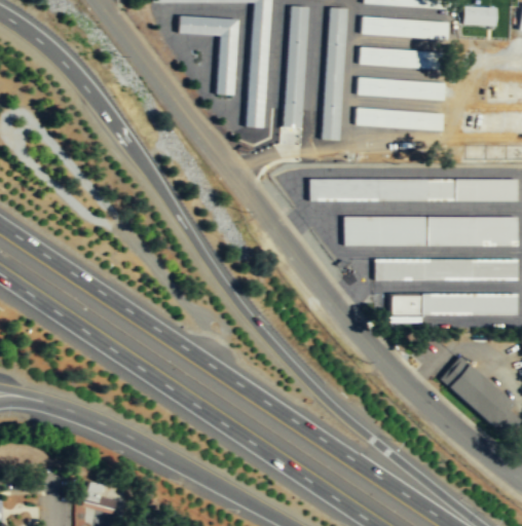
[(270,2),(252,1),(248,126),(266,127),(270,2)]
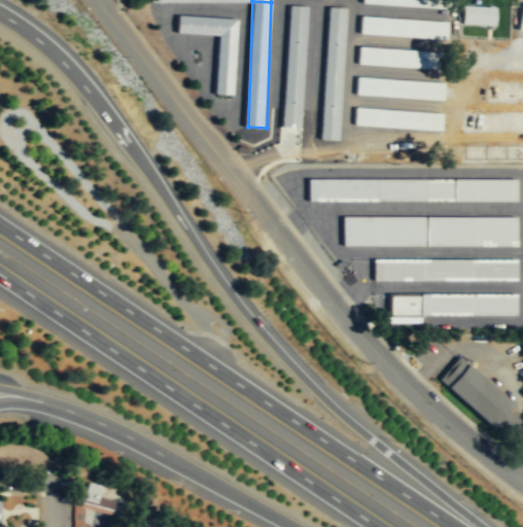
[(284,138),(304,139),(310,6),(290,5),(284,138)]
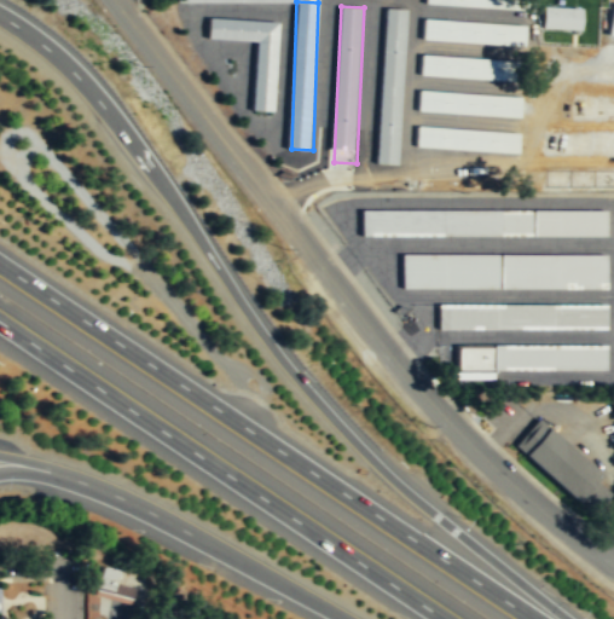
[(380,165),(401,165),(410,9),(387,7),(380,165)]
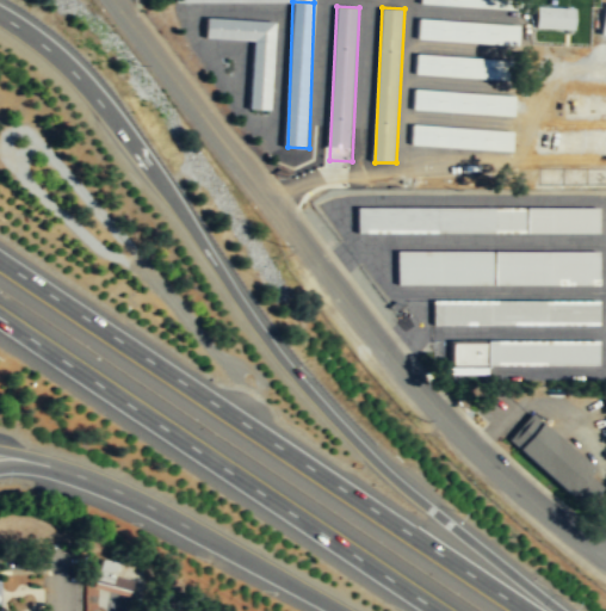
[(580,29),(581,8),(543,7),(542,28),(580,29)]
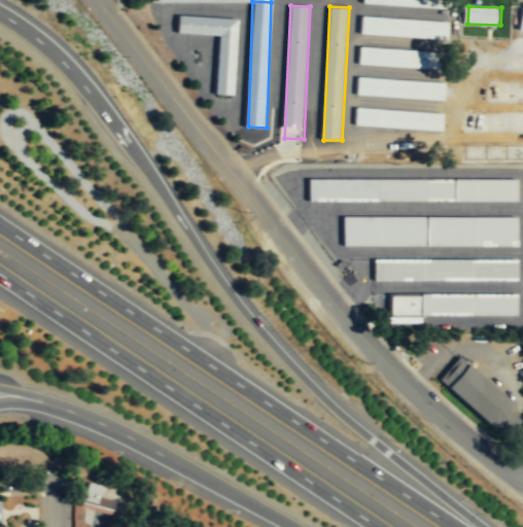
[(239,19),(180,16),(179,35),(220,36),(218,94),(236,95),(239,19)]
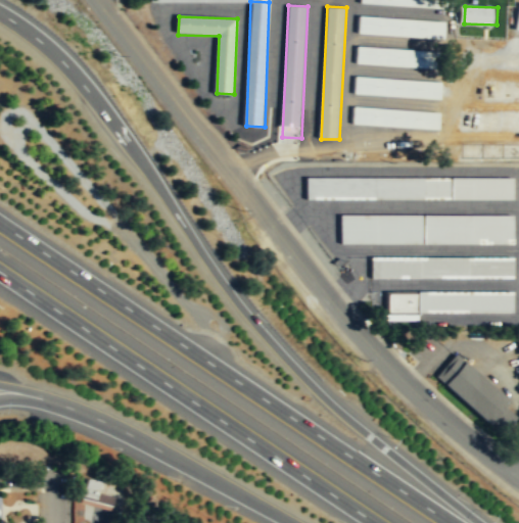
[(446,40),(447,22),(361,17),(360,35),(446,40)]
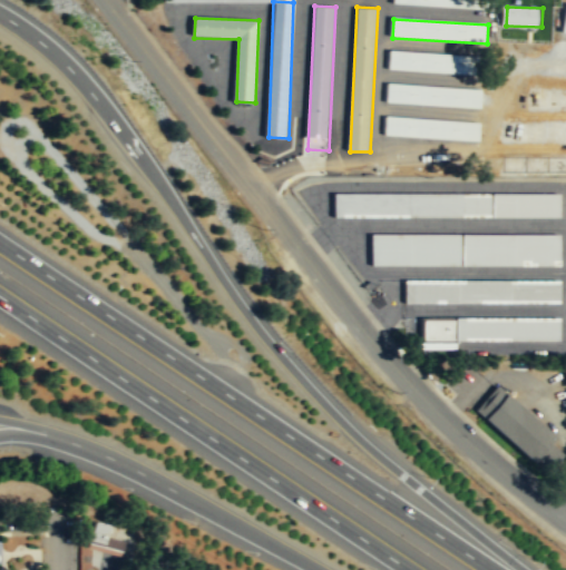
[(513,48),(552,48),(552,27),(500,27),(500,45),(513,45),(513,48)]
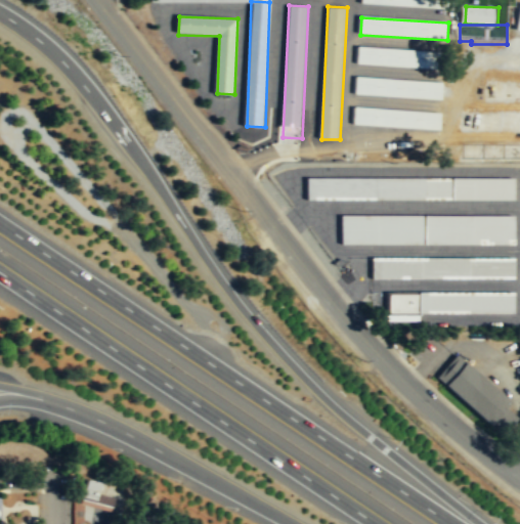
[(433,70),(434,53),(359,46),(358,63),(433,70)]
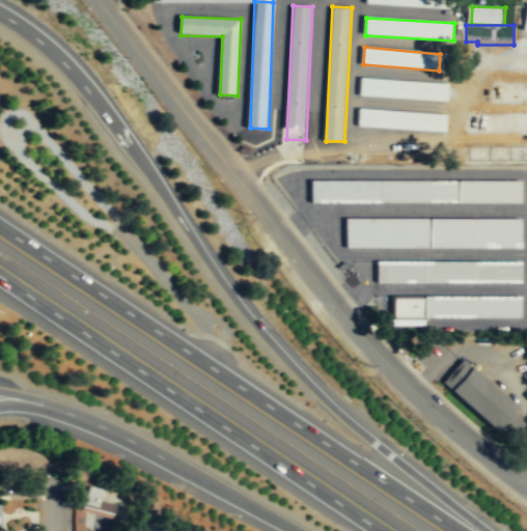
[(450,84),(362,78),(361,95),(449,102),(450,84)]
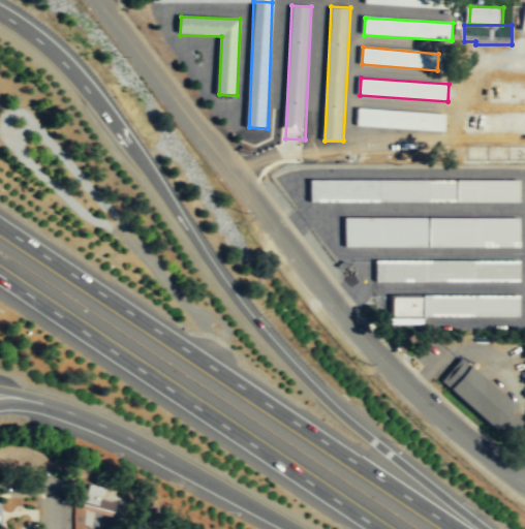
[(484,116),(499,118),(500,109),(514,111),(517,91),(488,87),(484,116)]
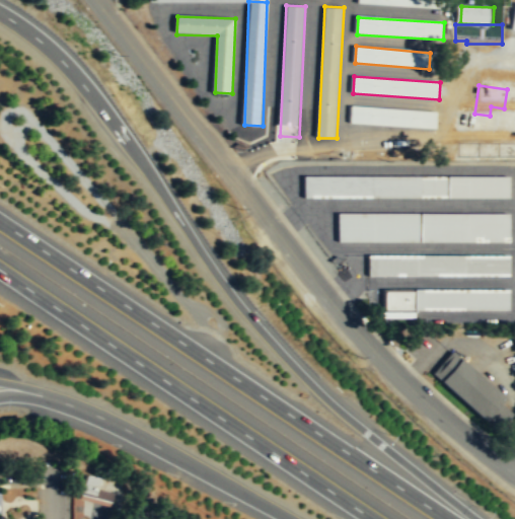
[(437,129),(438,112),(352,106),(351,124),(437,129)]
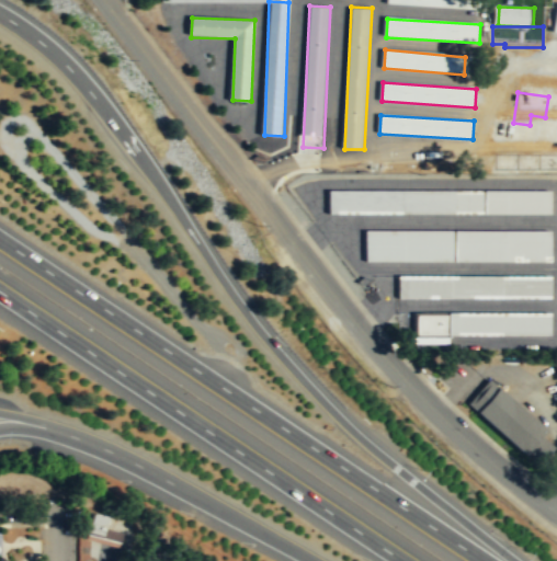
[(331,215),(554,215),(554,191),(331,190),(331,215)]
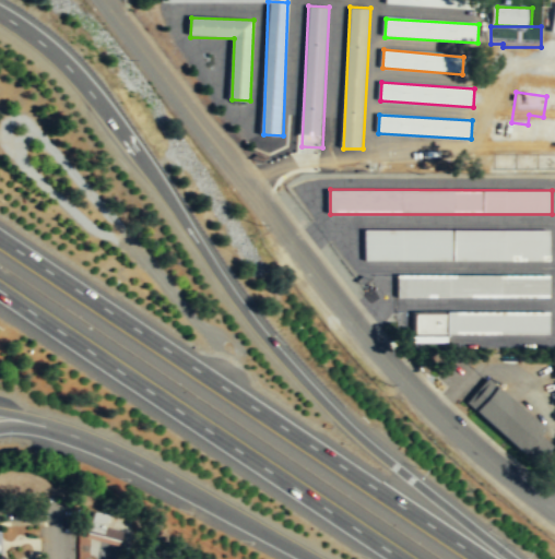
[(366,261),(553,261),(553,229),(366,229),(366,261)]
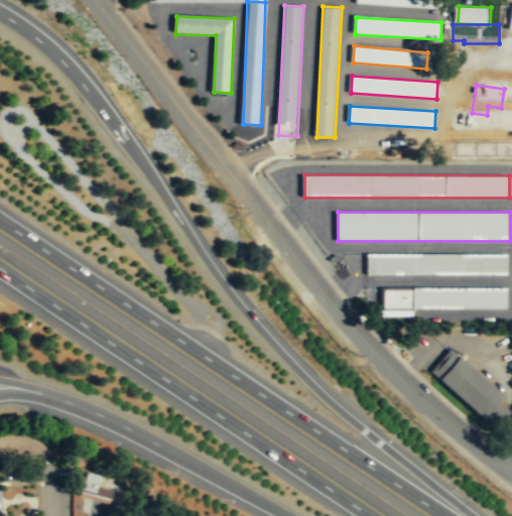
[(510,253),(367,253),(367,275),(510,275),(510,253)]
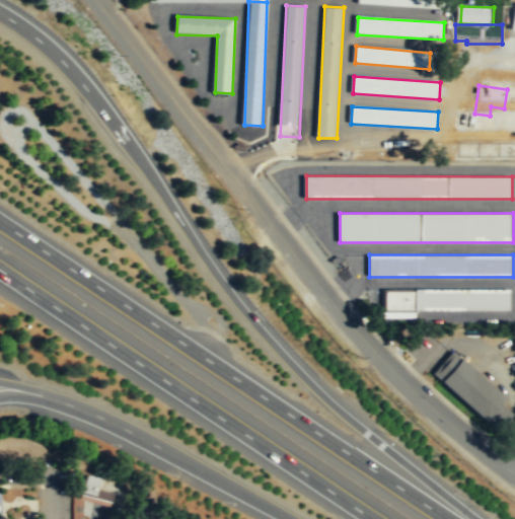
[(512,289),(386,289),(386,311),(512,311),(512,289)]
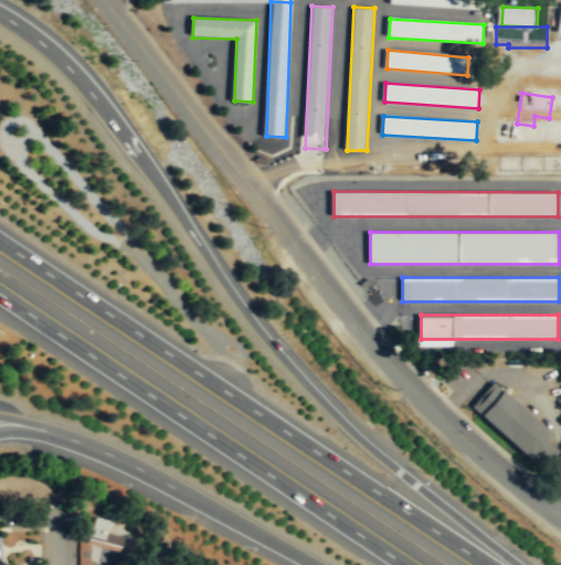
[(556,433),(494,384),(473,411),(544,468),(558,451),(548,443),(556,433)]
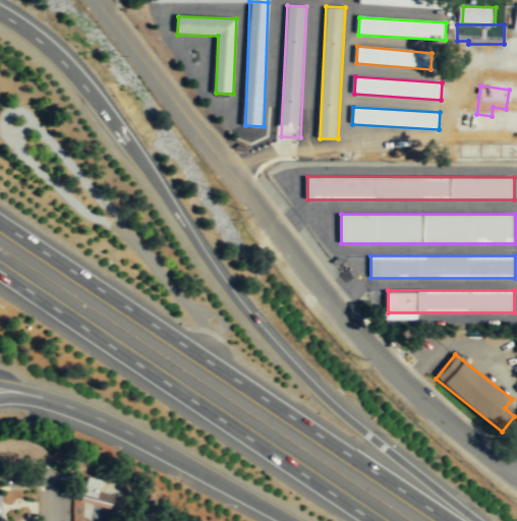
[(103,481),(85,479),(82,504),(112,507),(114,495),(102,493),(103,481)]
